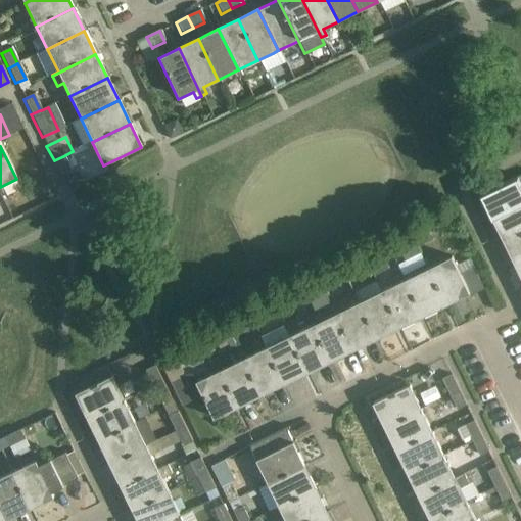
[(70,171),(63,156),(54,160),(61,176),(70,171)]
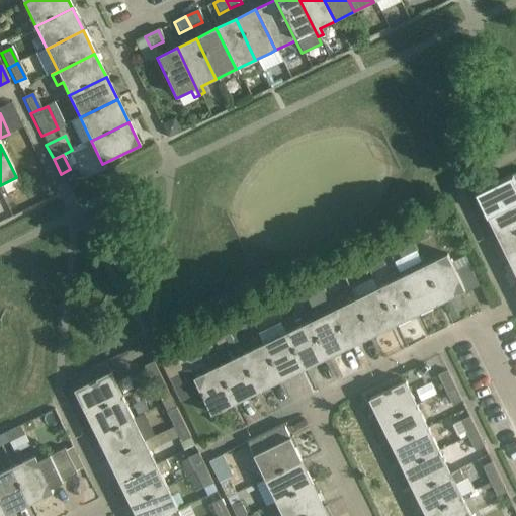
[(486,218),(515,202),(515,173),(475,194),(486,218)]
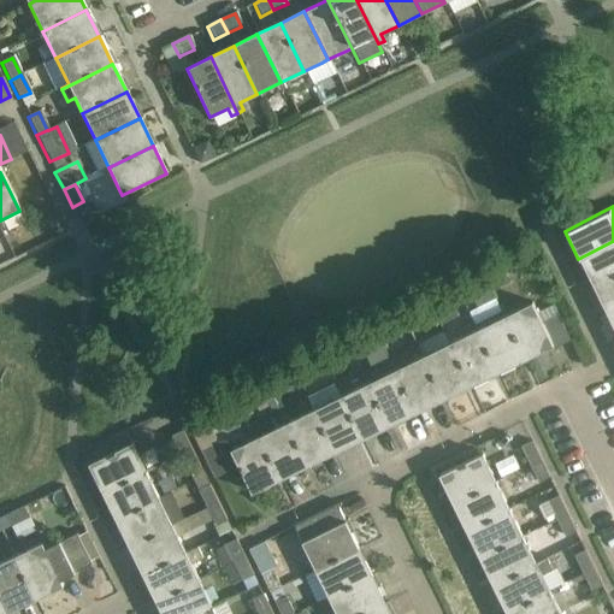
[(613,275),(613,241),(578,259),(592,287),(613,275)]
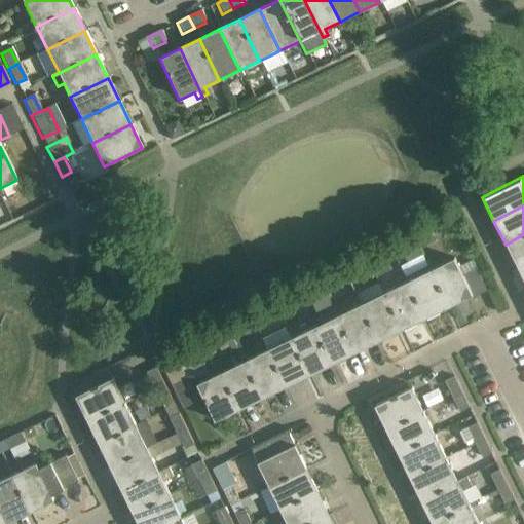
[(413,240),(418,250),(434,242),(428,232),(413,240)]
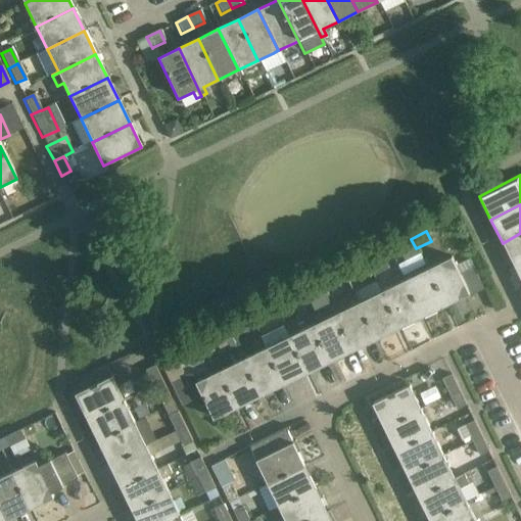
[(520,233),(503,243),(514,266),(520,262),(520,233)]
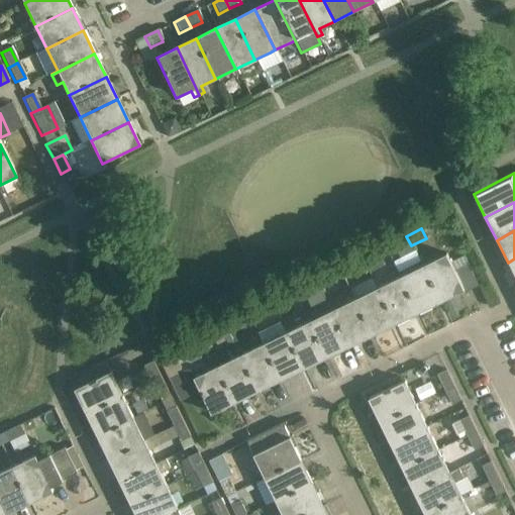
[(414,251),(411,245),(406,236),(392,243),(399,259),(414,251)]
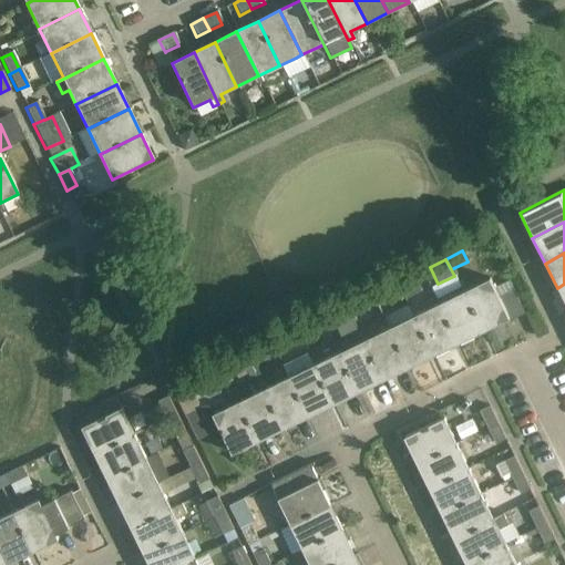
[(396,284),(406,302),(404,300),(420,293),(412,276),(396,284)]
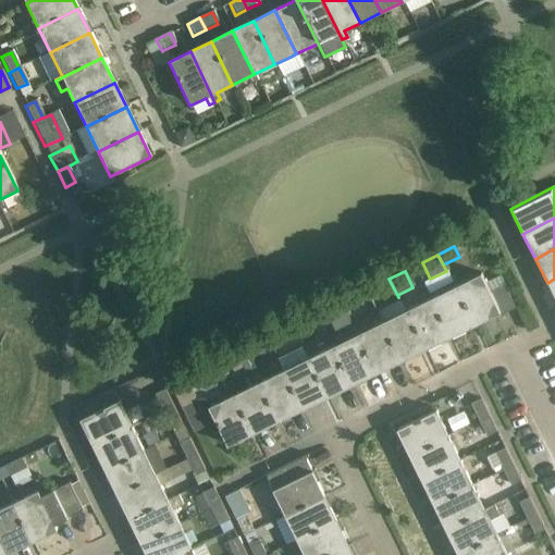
[(479,275),(454,287),(473,327),(498,313),(500,316),(514,309),(502,285),(488,293),(479,275)]
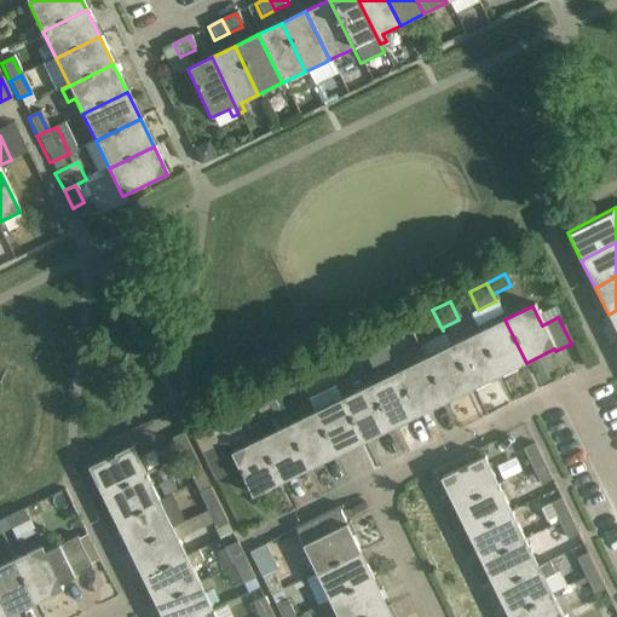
[(438,322),(432,310),(415,318),(421,330),(438,322)]
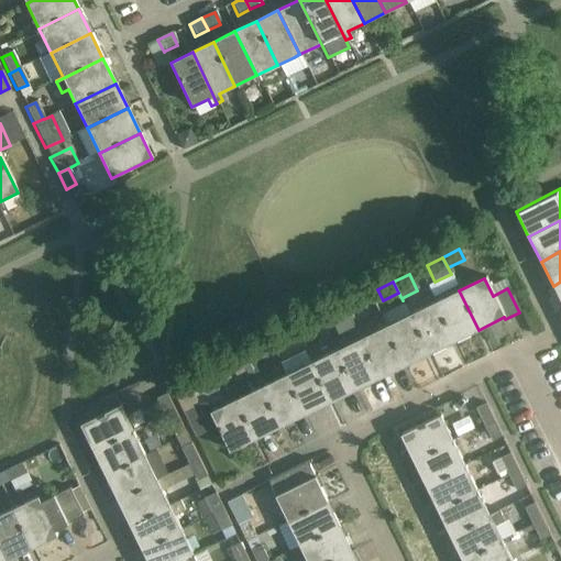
[(453,342),(479,330),(459,290),(435,303),(453,342)]
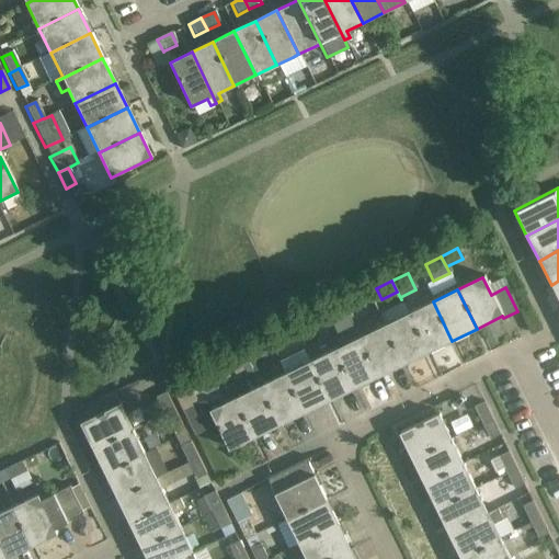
[(342,305),(346,315),(363,307),(358,297),(342,305)]
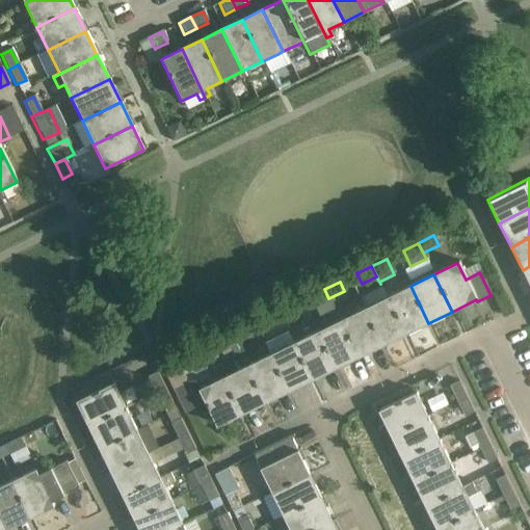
[(387,297),(405,335),(428,323),(411,286),(387,297)]
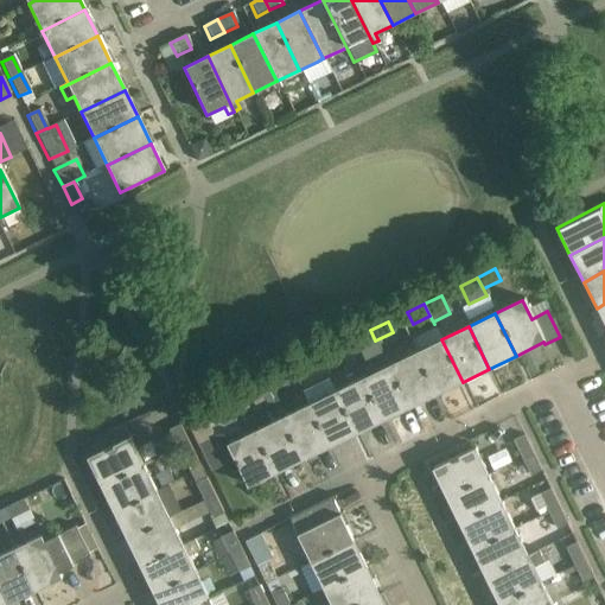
[(375,341),(370,330),(352,338),(358,349),(375,341)]
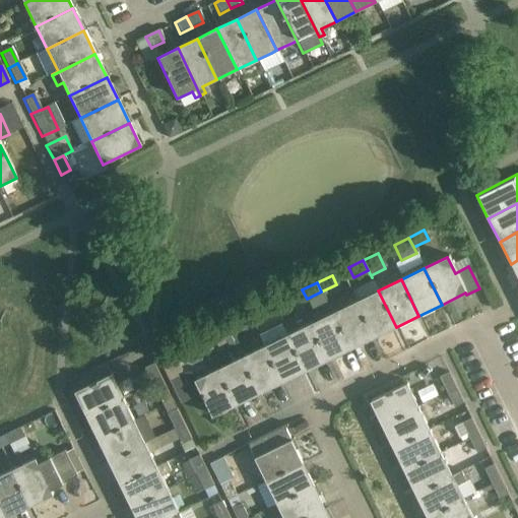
[(373,338),(396,327),(378,290),(354,302),(373,338)]
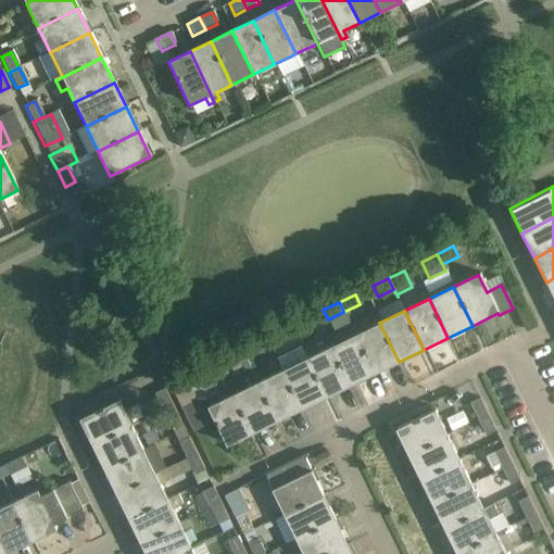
[(290,326),(294,336),(311,328),(305,318),(290,326)]
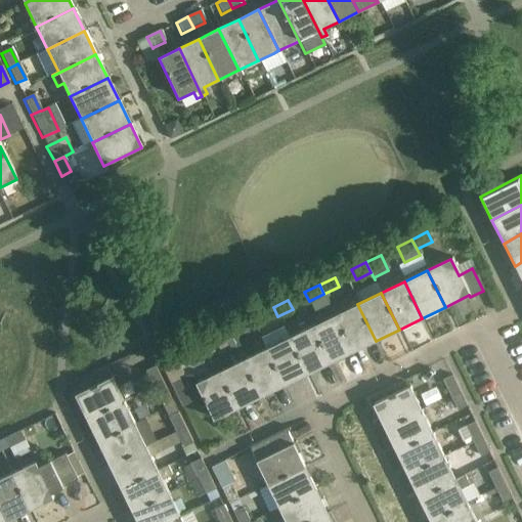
[(352,352),(376,341),(357,304),(335,315),(352,352)]
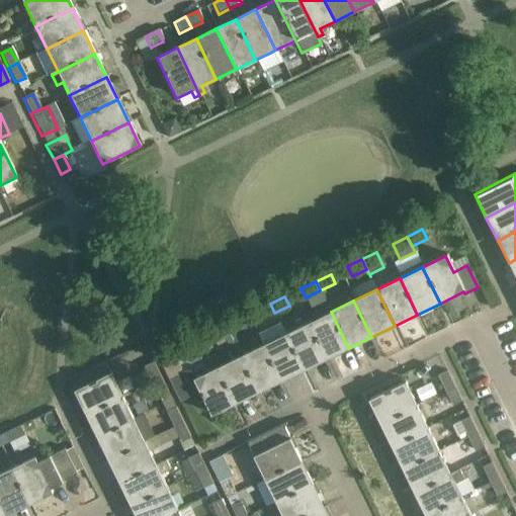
[(274,313),(270,304),(255,311),(259,320),(274,313)]
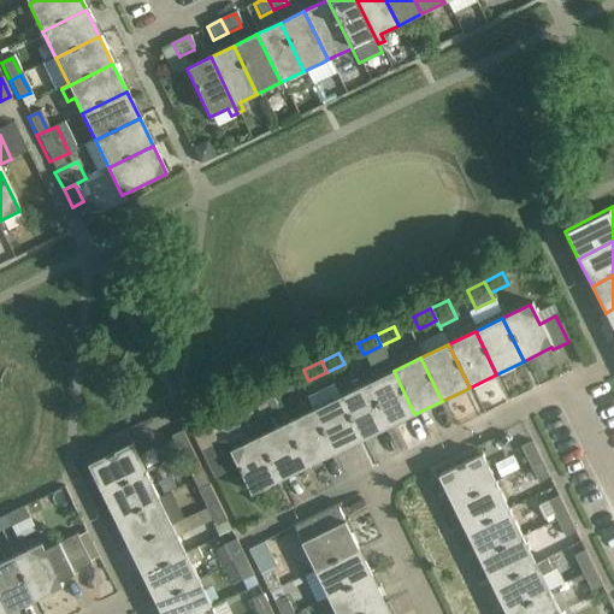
[(414,414),(394,371),(366,384),(388,427),(414,414)]
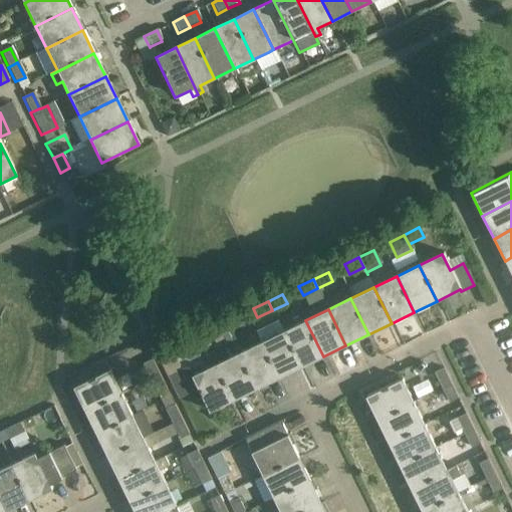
[(237,316),(222,323),(227,332),(242,325),(237,316)]
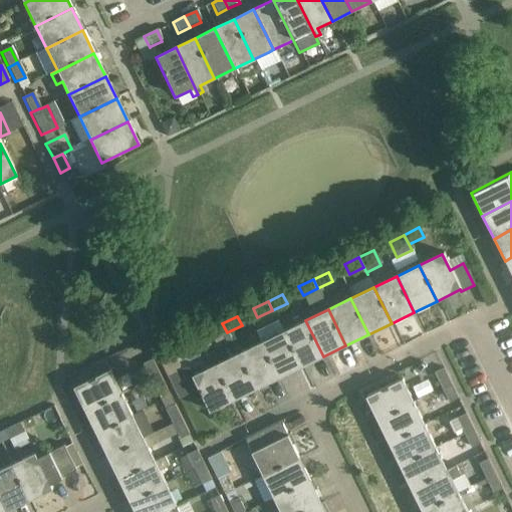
[(283,331),(300,367),(323,356),(305,320),(283,331)]
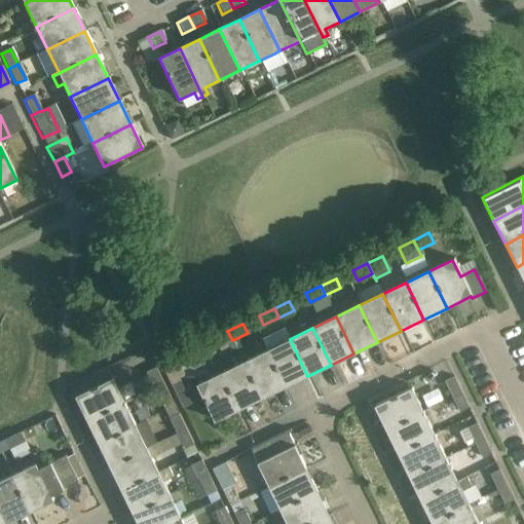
[(232,340),(227,331),(213,339),(217,348),(225,344),(227,348),(231,350),(235,348),(232,340)]
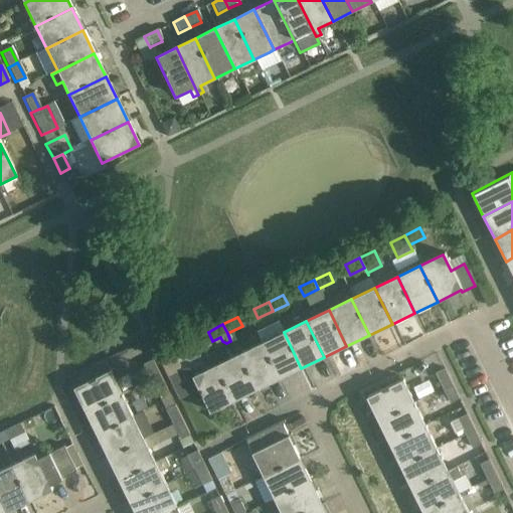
[(278,379),(301,368),(284,332),(261,343),(278,379)]
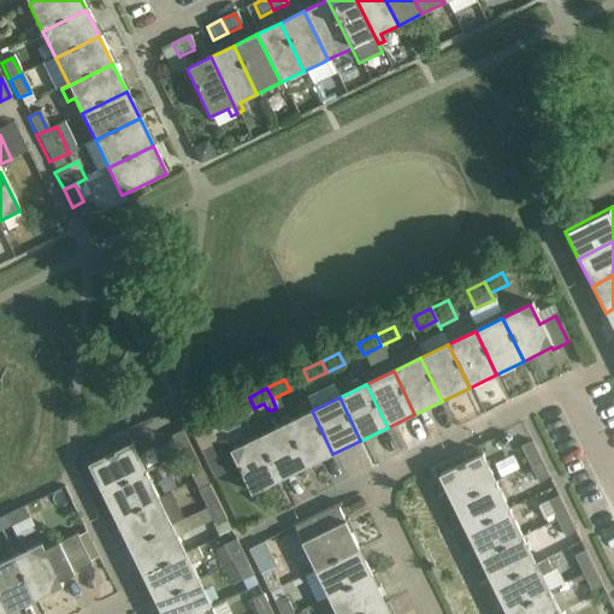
[(235,417),(230,406),(187,427),(200,453),(216,446),(208,430),(235,417)]
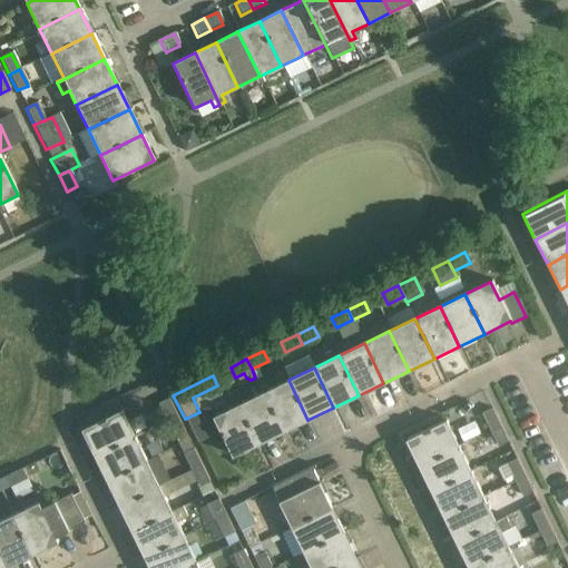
[(289,380),(263,392),(283,432),(307,420),(289,380)]
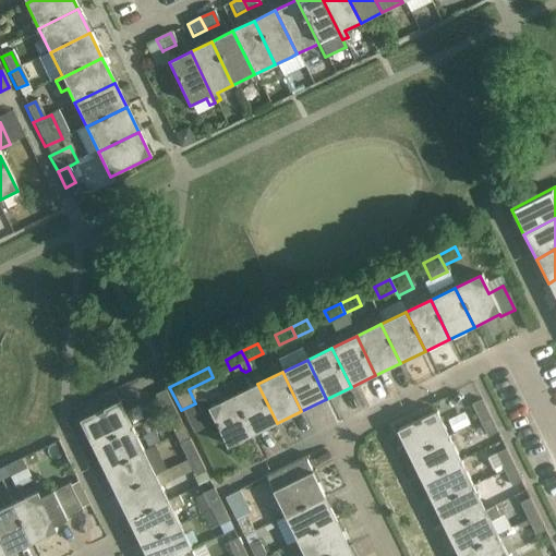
[(252,435),(277,423),(257,384),(233,397),(252,435)]
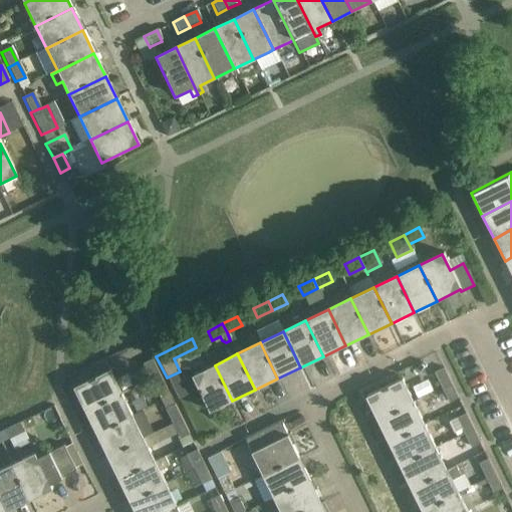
[(104,371),(98,359),(67,375),(72,388),(84,411),(120,394),(108,370),(104,371)]
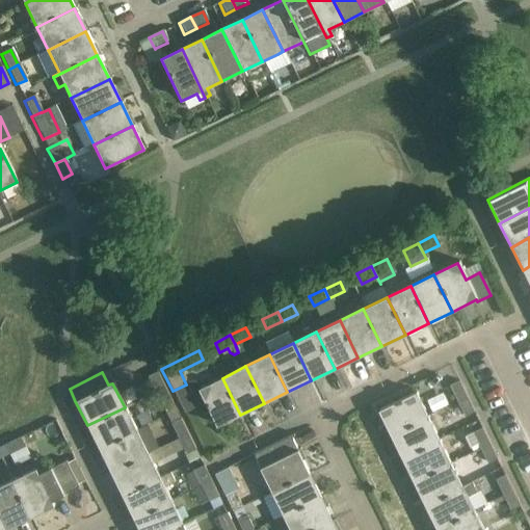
[(147,377),(154,393),(163,388),(156,373),(147,377)]
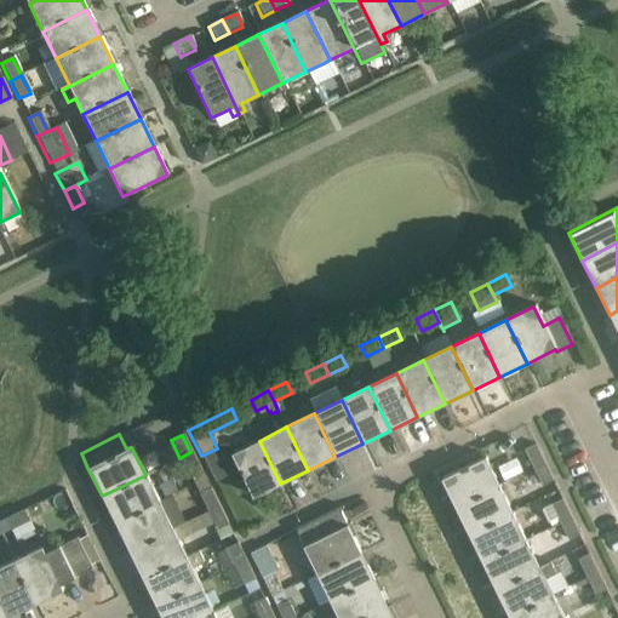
[(252,498),(280,484),(259,441),(230,455),(252,498)]
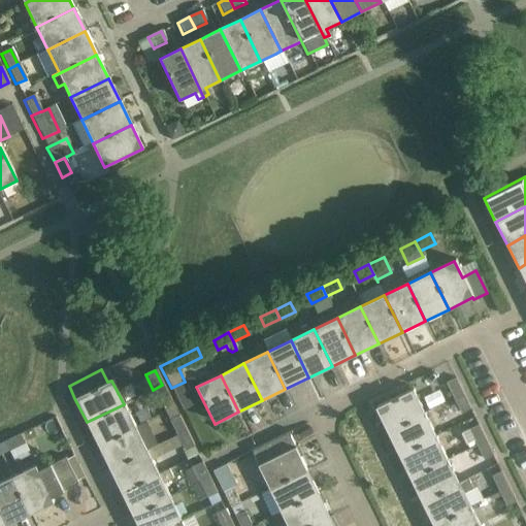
[(445,384),(453,399),(462,395),(454,380),(445,384)]
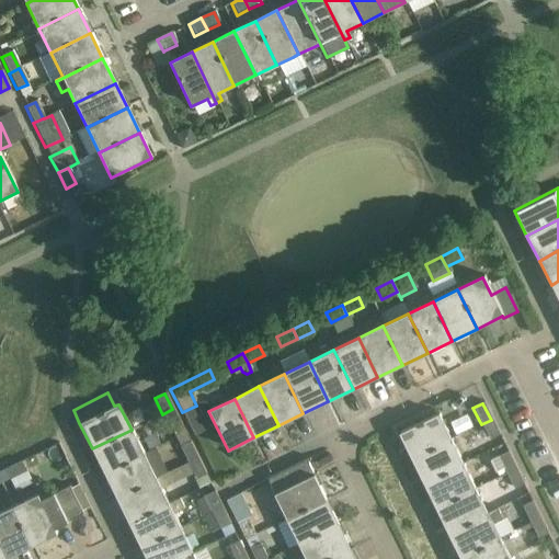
[(181,425),(172,409),(162,414),(171,431),(181,425)]
